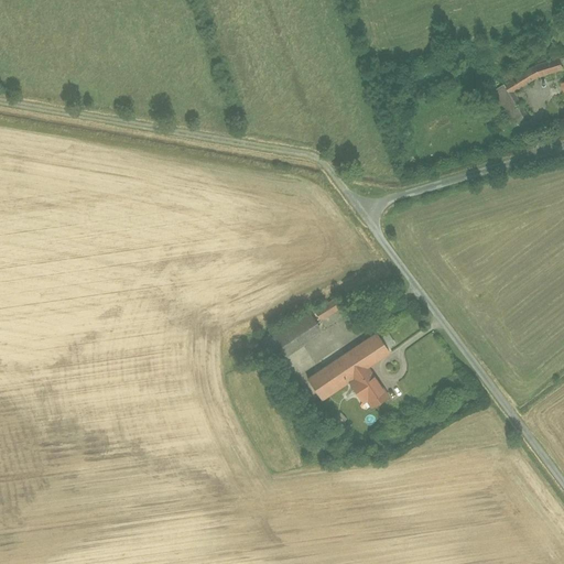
[(505,82),(489,91),(511,127),(528,117),(512,93),(537,78),(562,71),(560,61),(529,69),(507,84),(505,82)]
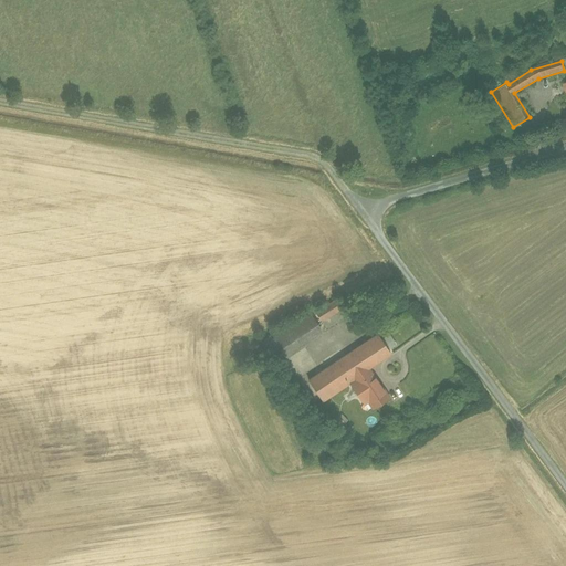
[(316,314),(321,322),(339,310),(335,302),(316,314)]
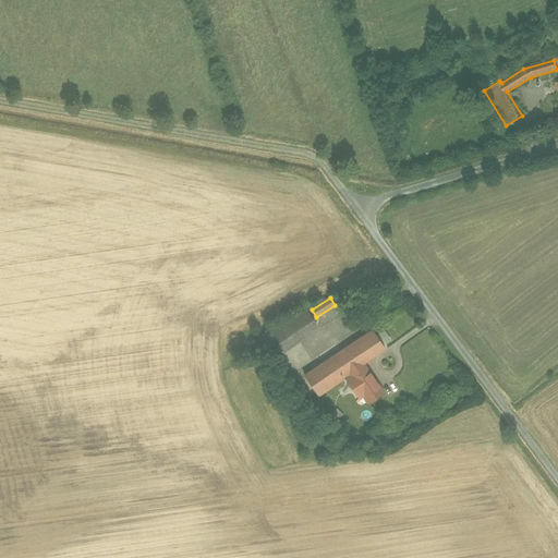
[(307,311),(271,334),(282,351),(318,328),(307,311)]
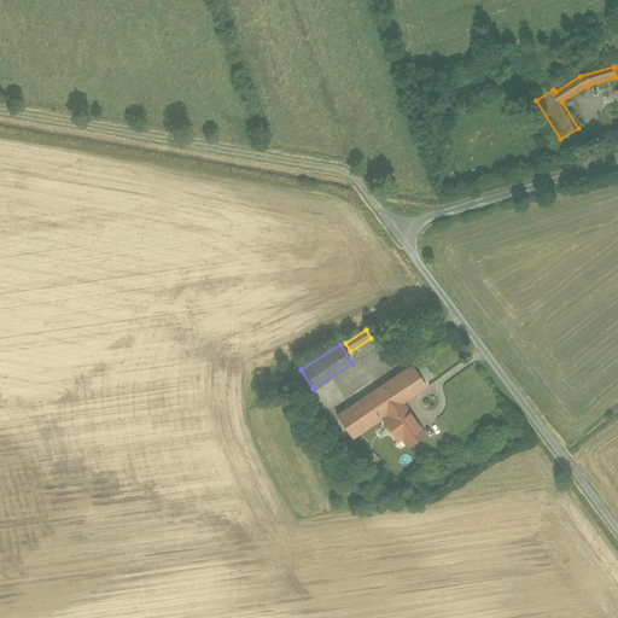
[(415,366),(338,415),(354,439),(384,420),(400,445),(403,443),(407,447),(425,435),(404,403),(429,388),(415,366)]
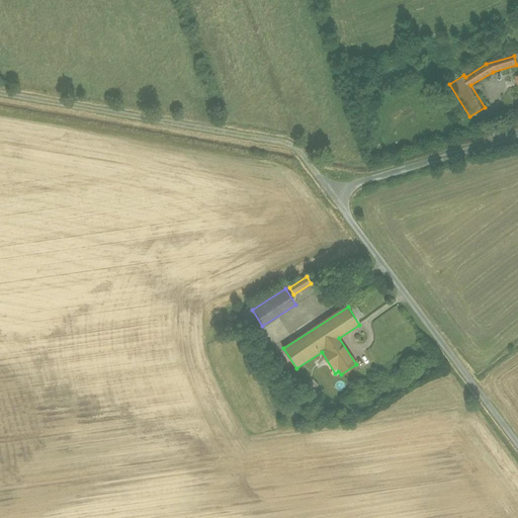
[(358,307),(352,310),(359,320),(364,316),(358,307)]
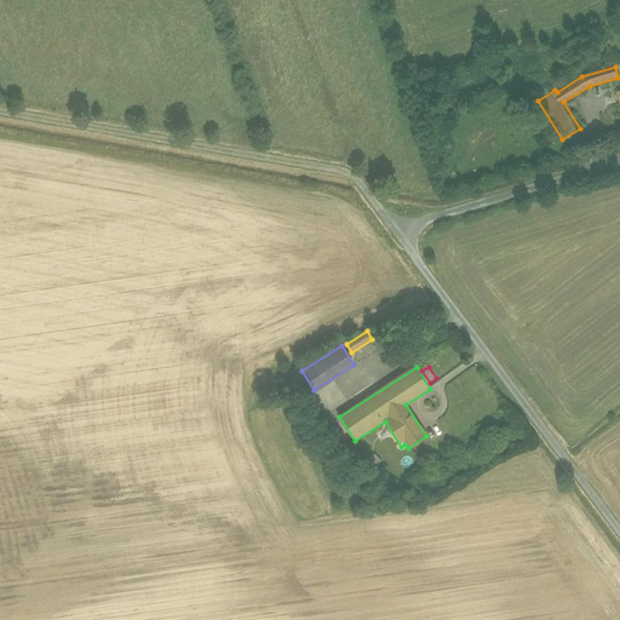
[(375,455),(372,460),(378,466),(383,461),(375,455)]
